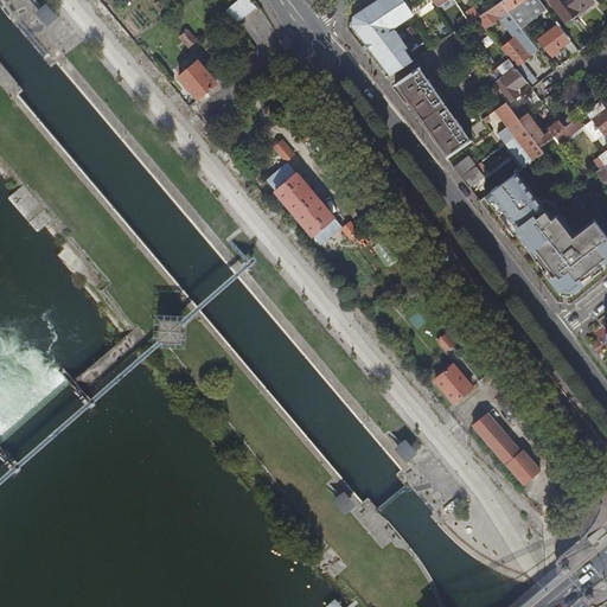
[(241,0),(225,12),(236,26),(255,10),(248,0),(241,0)]
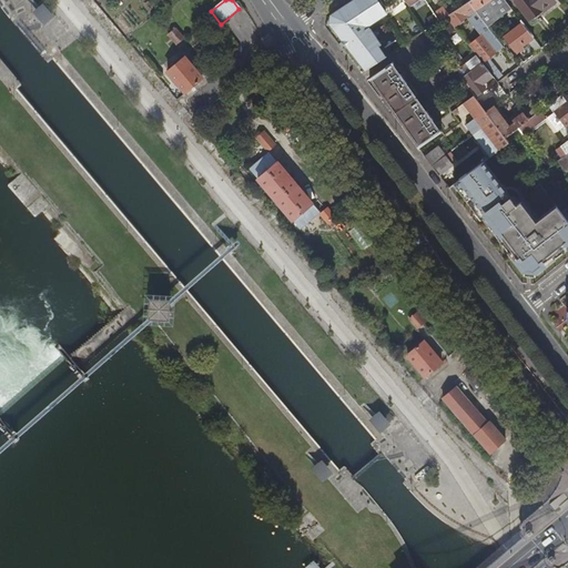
[(354,0),(346,6),(332,14),(331,22),(345,41),(367,70),(387,57),(379,46),(382,44),(369,26),(401,4),(397,1),(398,0),(354,0)]
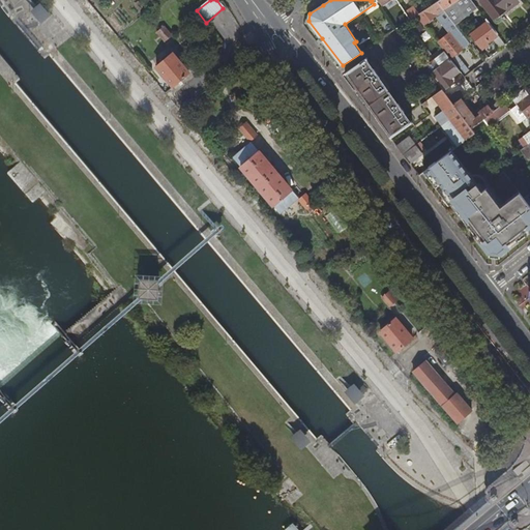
[(440,0),(439,1),(457,24),(478,7),(472,0),(440,0)]
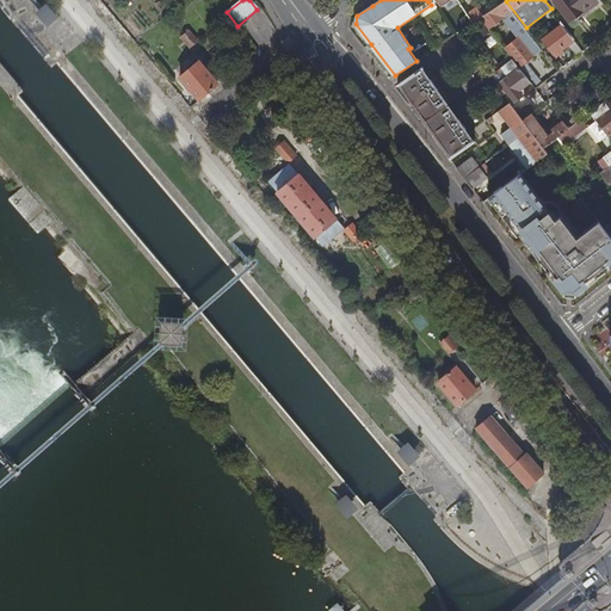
[(591,0),(555,0),(568,18),(591,0)]
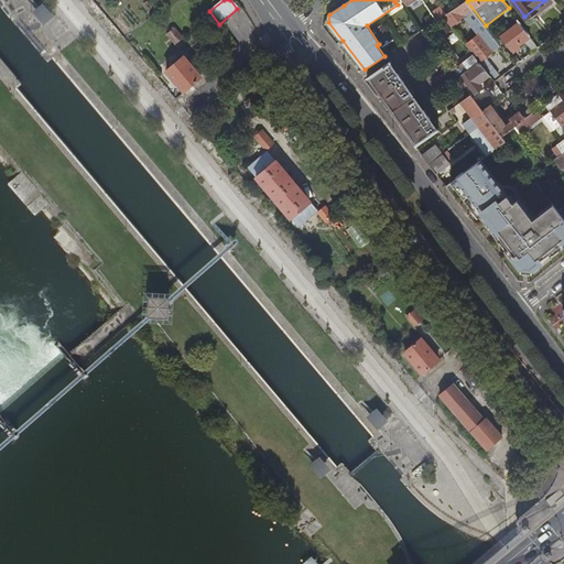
[(474,54),(480,63),(502,45),(486,25),(467,1),(447,14),(444,17),(453,28),(464,18),(477,35),(466,44),(474,54)]
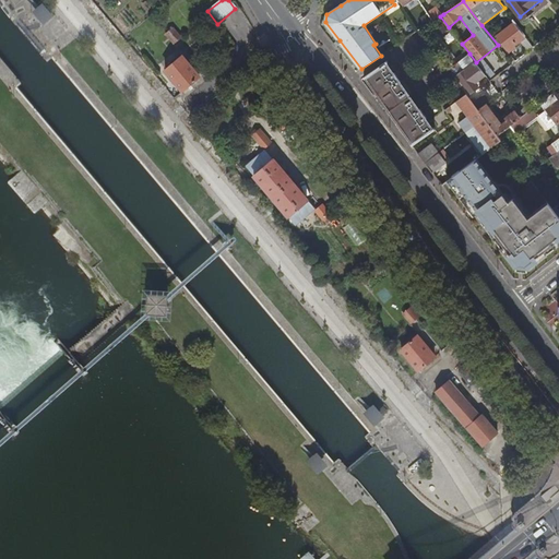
[(45,3),(34,12),(45,24),(56,15),(45,3)]
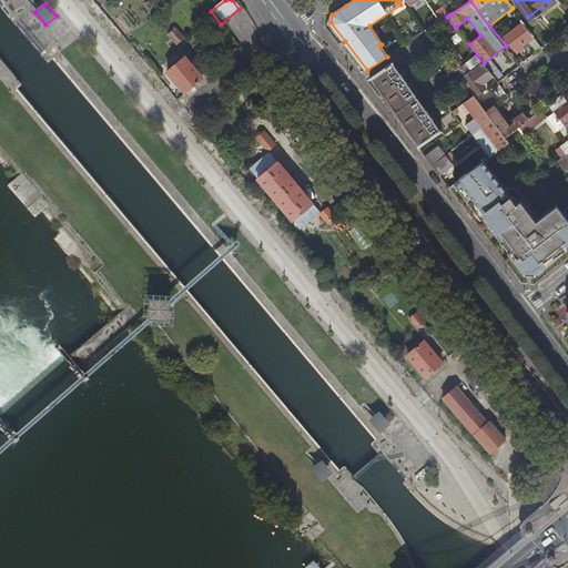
[(436,13),(440,21),(447,17),(450,14),(445,7),(436,13)]
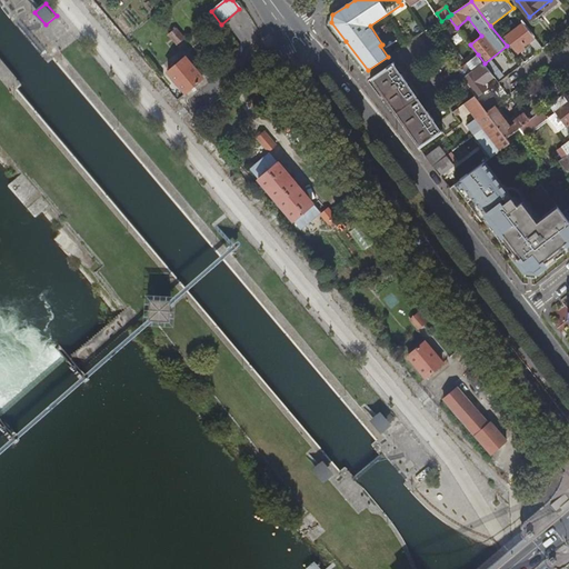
[(523,46),(536,37),(525,22),(506,37),(519,53),(526,48),(523,46)]
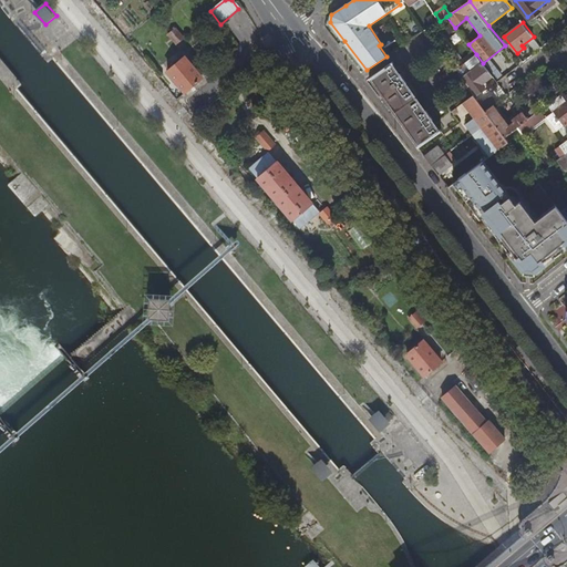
[(168,35),(175,44),(183,39),(175,29),(168,35)]
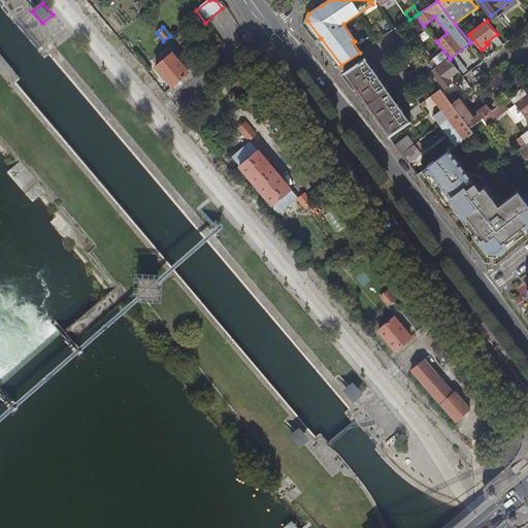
[(450,78),(460,71),(450,59),(443,51),(433,58),(438,65),(431,71),(444,88),(453,83),(450,78)]
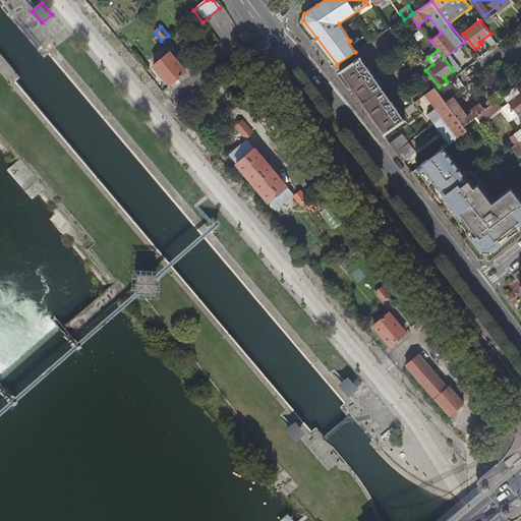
[(154,67),(169,85),(185,72),(170,54),(154,67)]
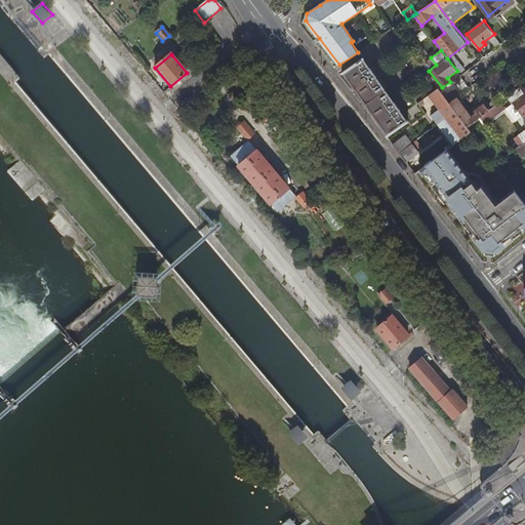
[(364,58),(364,57),(344,73),(344,74),(345,73),(389,134),(388,134),(389,135),(409,121),(408,120),(407,121),(400,111),(402,110),(396,102),(395,103),(376,78),(377,77),(371,69),(370,70),(363,59),(364,58)]
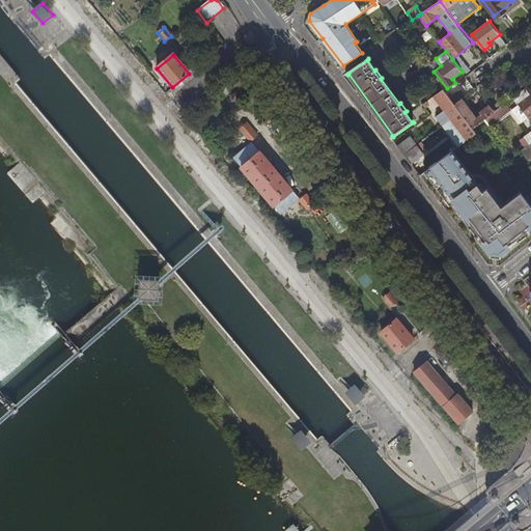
[(527,88),(528,86),(520,75),(513,79),(522,91),(527,88)]
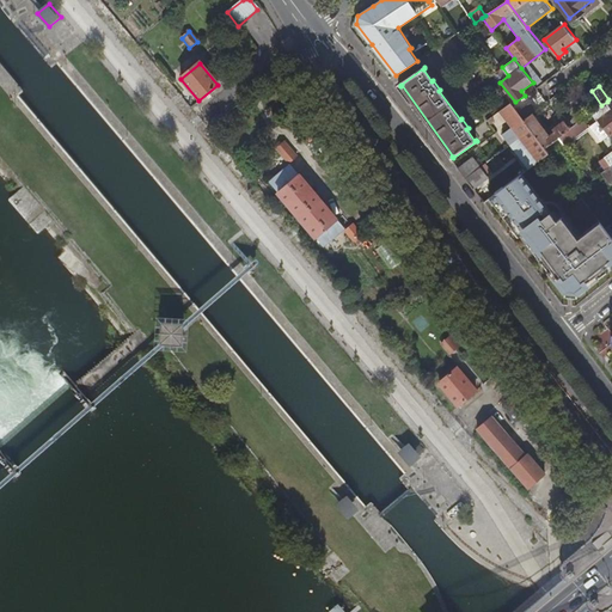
[(611,133),(611,108),(607,102),(601,105),(592,112),(598,122),(592,127),(603,141),(611,133)]
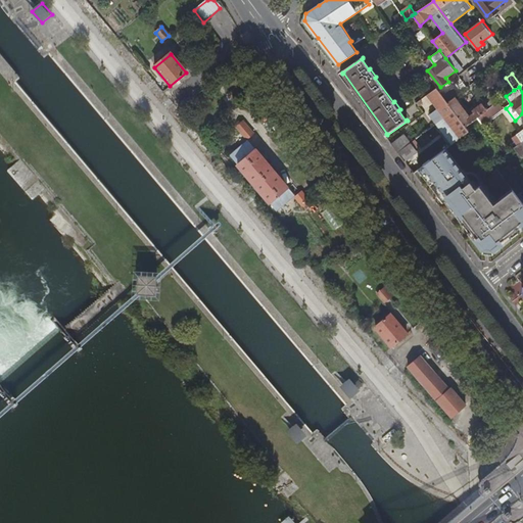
[(444,117),(454,110),(447,102),(437,88),(422,100),(429,108),(434,104),(444,117)]
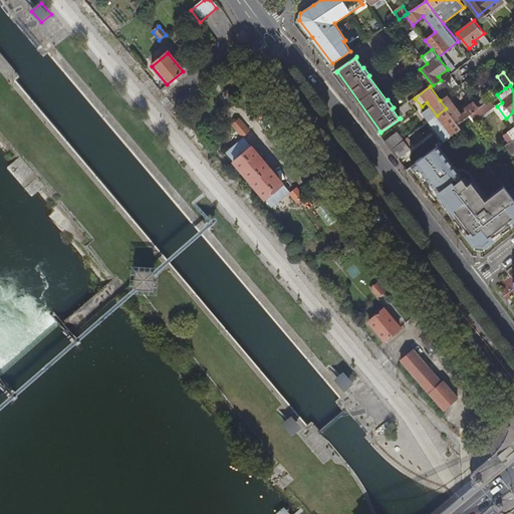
[(458,124),(471,115),(479,108),(475,101),(465,109),(467,111),(462,114),(447,95),(440,100),(446,108),(458,124)]
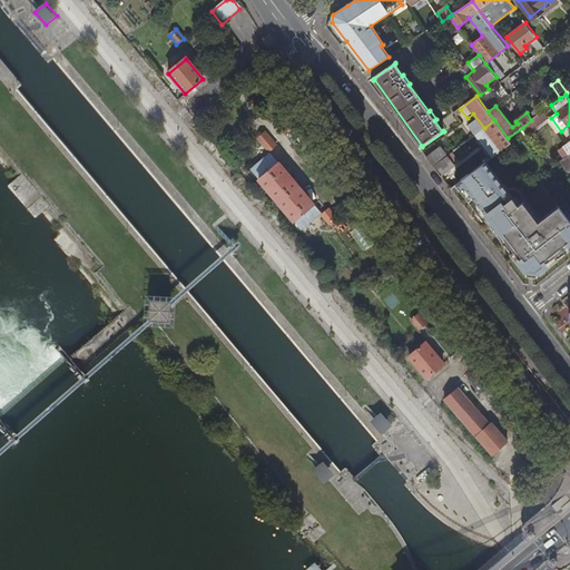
[(536,117),(540,124),(550,117),(544,110),(536,117)]
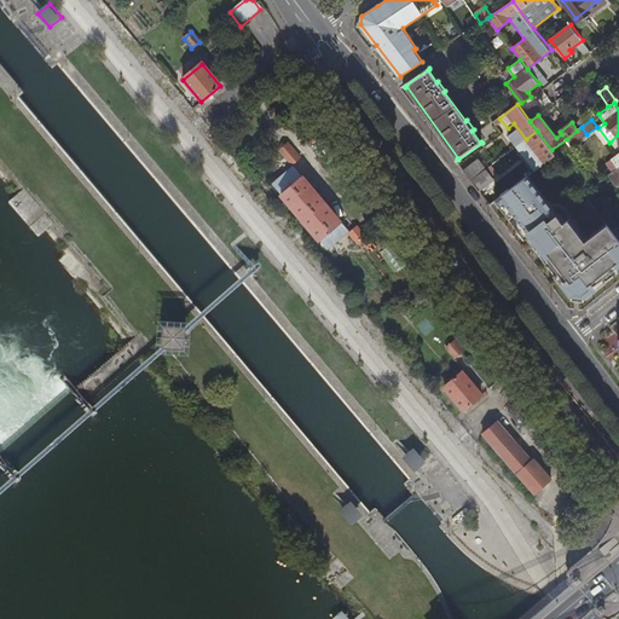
[(567,139),(572,145),(586,134),(582,127),(577,131),(567,139)]
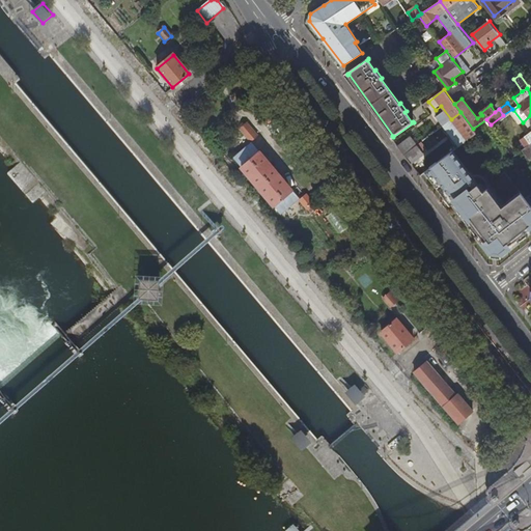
[(476,133),(473,129),(460,112),(451,119),(467,140),(476,133)]
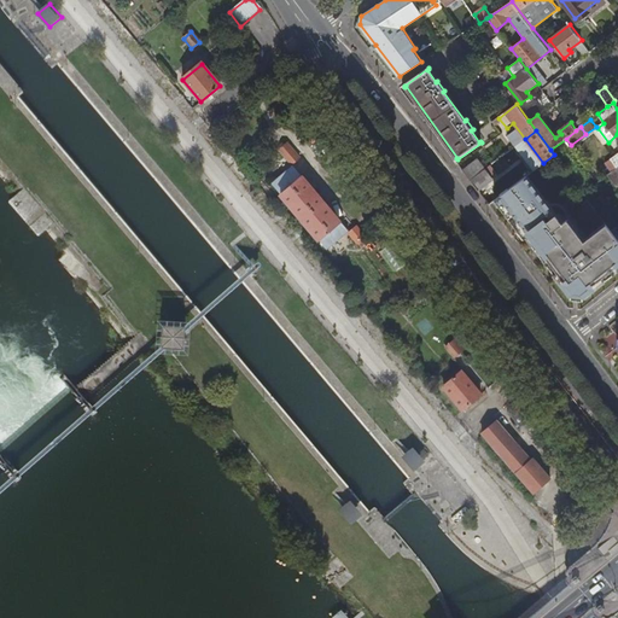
[(522,149),(518,145),(505,155),(507,159),(522,149)]
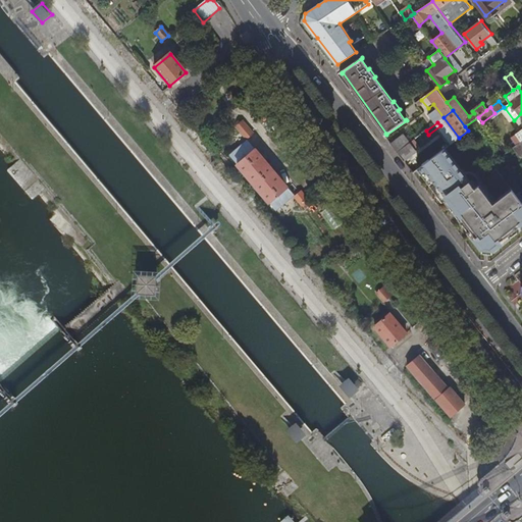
[(239,132),(246,141),(252,135),(245,125),(239,132)]
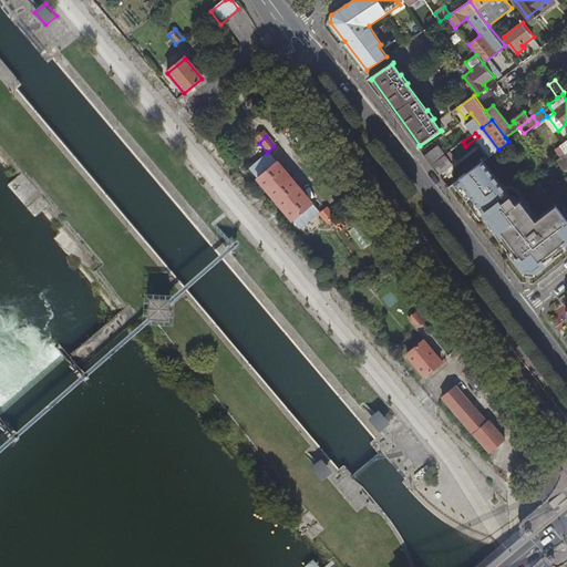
[(433,165),(446,155),(440,146),(426,156),(430,161),(433,165)]
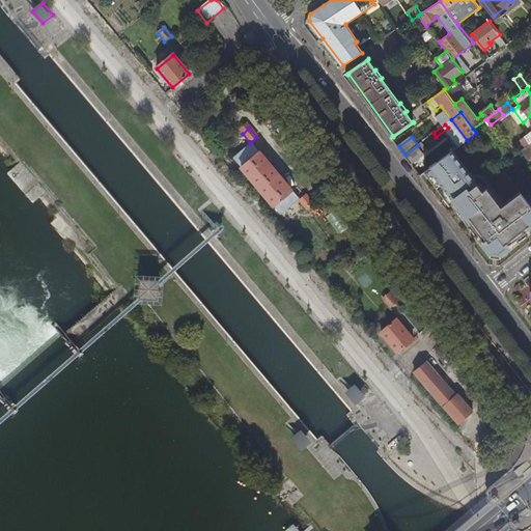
[(530,160),(530,142),(522,149),(530,161),(530,160)]
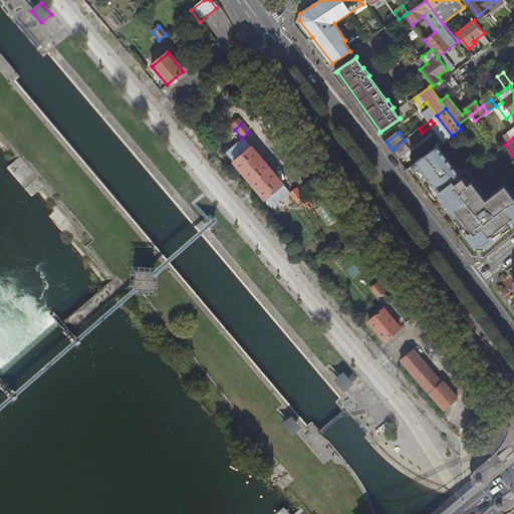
[(399,158),(399,159),(411,149),(405,141),(393,150),(399,158)]
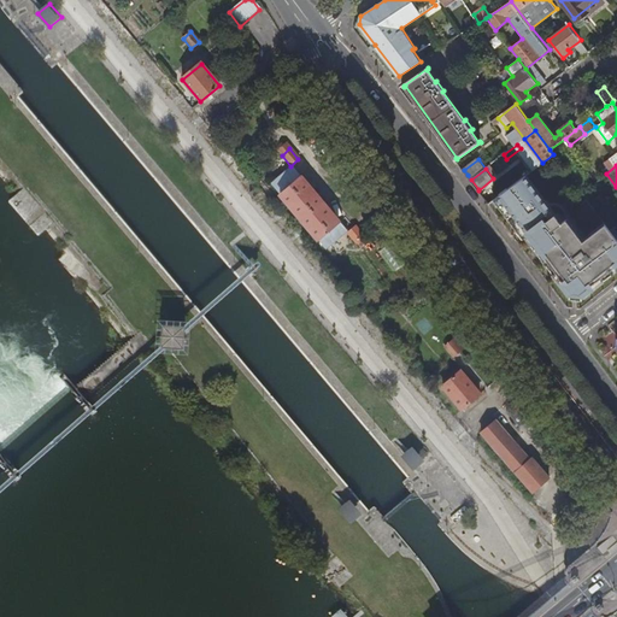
[(554,215),(526,175),(524,176),(494,199),(500,207),(506,203),(523,227),(517,231),(522,239),(534,230),(554,215)]
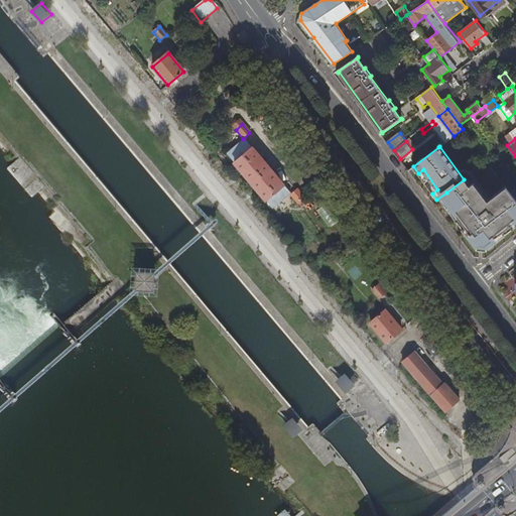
[(275,201),(278,204),(289,194),(252,148),(235,162),(265,200),(267,199),(272,204),(275,201)]
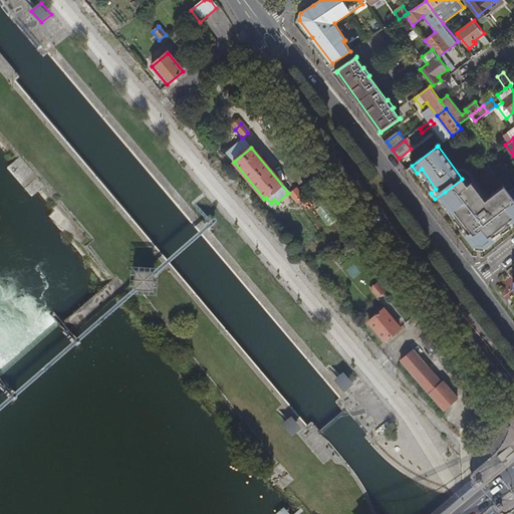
[(463,227),(475,243),(488,247),(503,235),(500,231),(513,221),(513,198),(505,187),(486,201),(471,182),(467,185),(462,179),(445,192),(468,223),(463,227)]
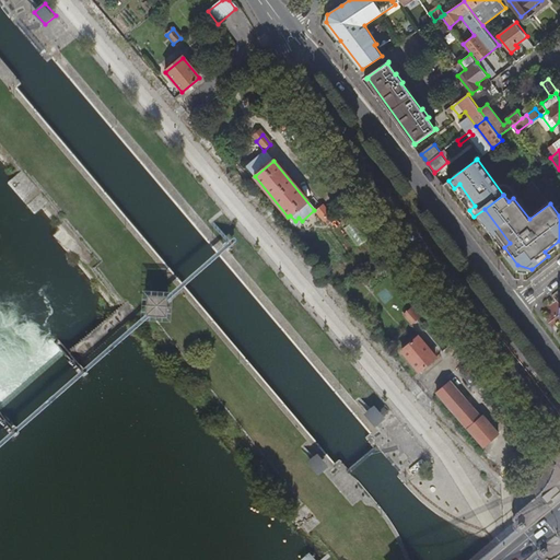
[(559,206),(555,198),(549,202),(550,203),(559,216),(559,206)]
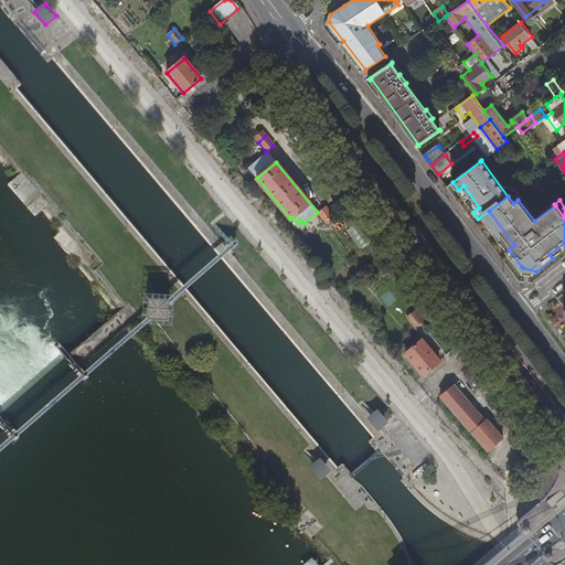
[(317,214),(324,224),(331,217),(323,209),(317,214)]
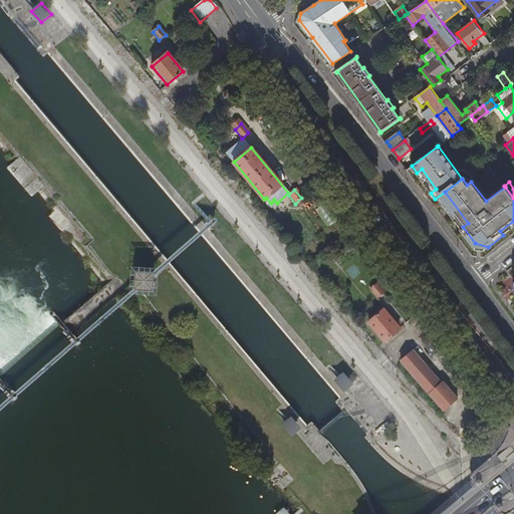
[(369,289),(377,297),(383,292),(375,283),(369,289)]
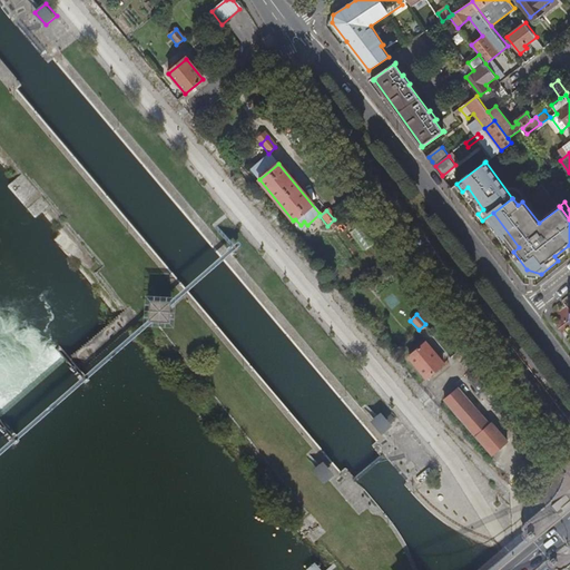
[(408,355),(425,377),(442,363),(425,342),(408,355)]
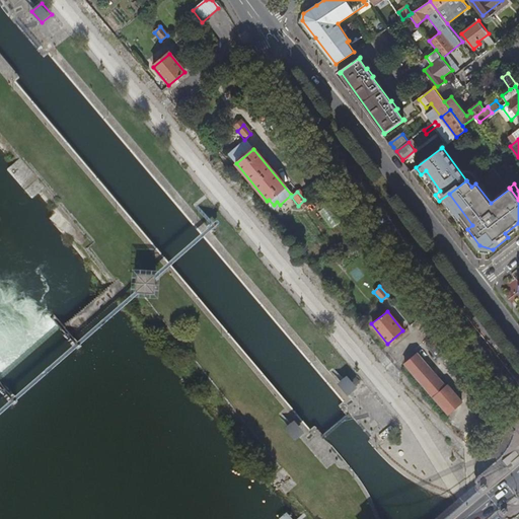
[(426,346),(436,359),(444,352),(434,339),(426,346)]
